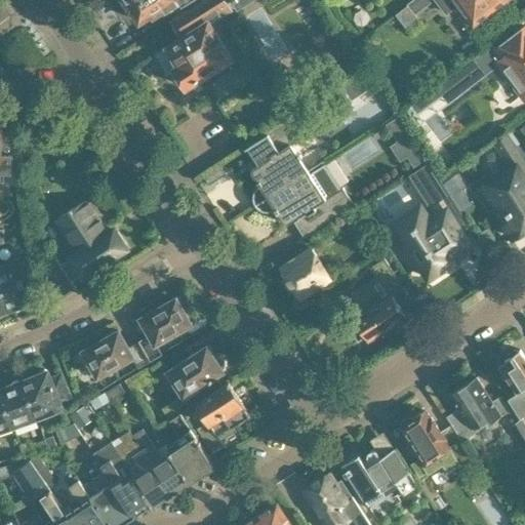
[(119,0),(123,4),(128,6),(130,9),(132,8),(139,22),(149,15),(153,22),(178,5),(182,8),(195,0),(119,0)]
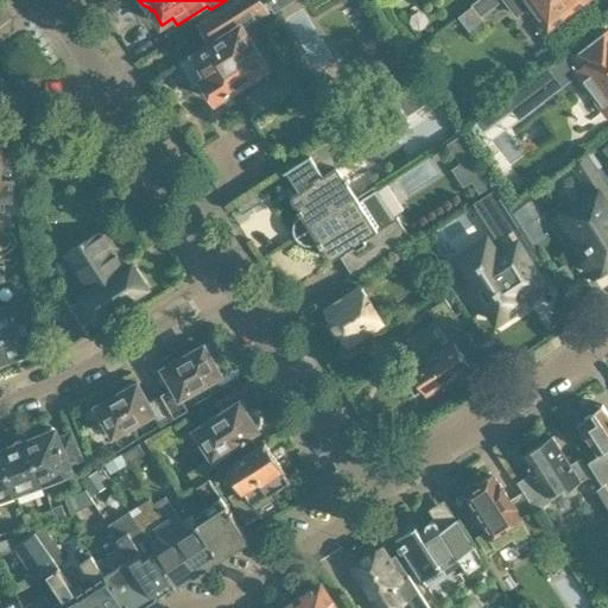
[(195,55),(182,64),(195,86),(203,81),(216,102),(230,93),(236,101),(271,80),(266,73),(273,68),(247,25),(252,21),(253,23),(271,11),(263,0),(267,0),(276,12),(293,0),(235,0),(229,4),(200,24),(213,44),(195,55)]
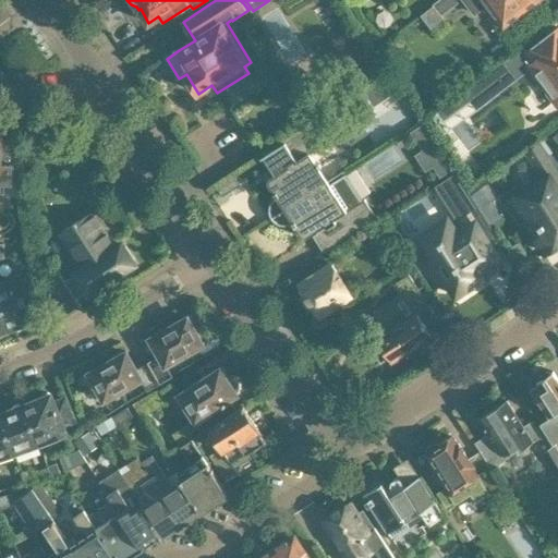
[(437,0),(434,3),(441,14),(460,0),(437,0)]
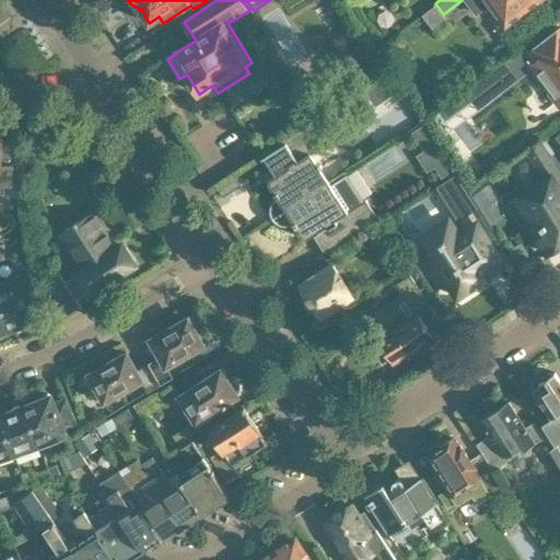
[(463,0),(476,15),(488,7),(503,26),(529,7),(532,7),(536,3),(537,1),(537,0),(463,0)]
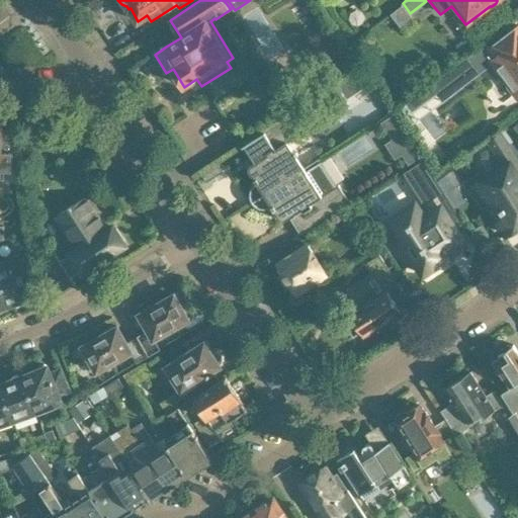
[(431,89),(407,108),(412,115),(432,143),(446,133),(435,117),(457,100),(468,115),(484,103),(467,82),(488,67),(485,63),(493,56),(496,59),(490,64),(516,99),(517,97),(517,28),(490,49),(491,50),(481,57),(478,54),(431,89)]
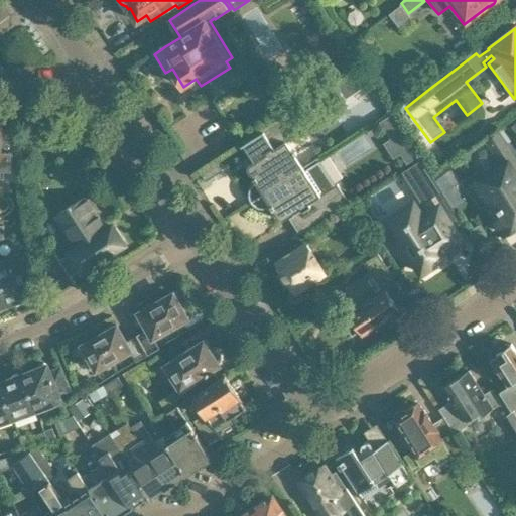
[(364,68),(338,85),(346,98),(373,81),(364,68)]
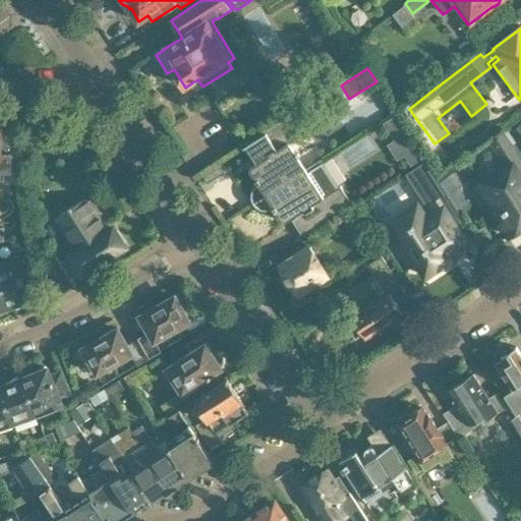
[(265,133),(243,148),(244,149),(246,148),(257,163),(250,167),(249,168),(249,169),(249,170),(249,171),(249,172),(257,184),(255,185),(253,187),(252,189),(251,192),(250,194),(250,197),(251,199),(251,203),(253,205),(307,170),(290,142),(306,132),(303,127),(321,117),(312,104),(295,114),(265,133)]
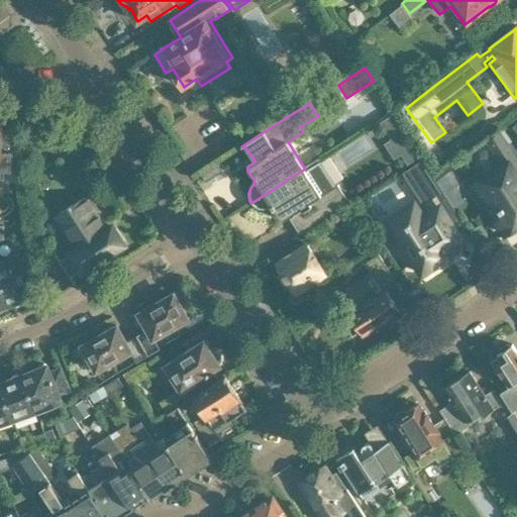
[(394,116),(382,123),(392,138),(402,131),(394,116)]
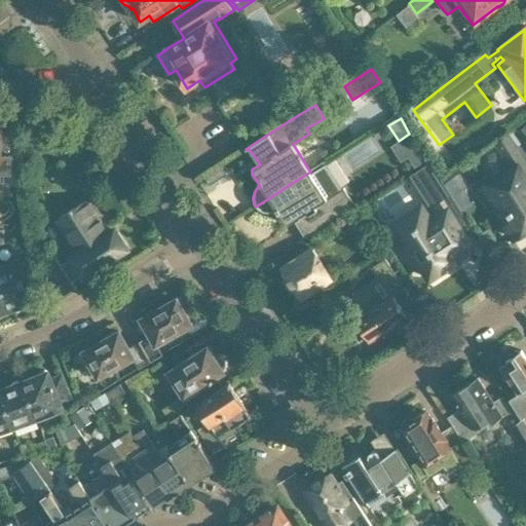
[(38,122),(28,128),(34,139),(44,133),(38,122)]
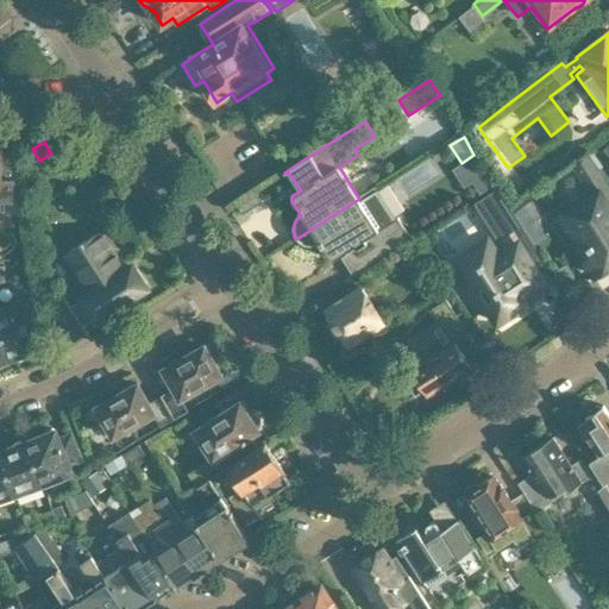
[(0,208),(5,209),(5,200),(13,200),(13,179),(2,179),(2,146),(0,146),(0,208)]
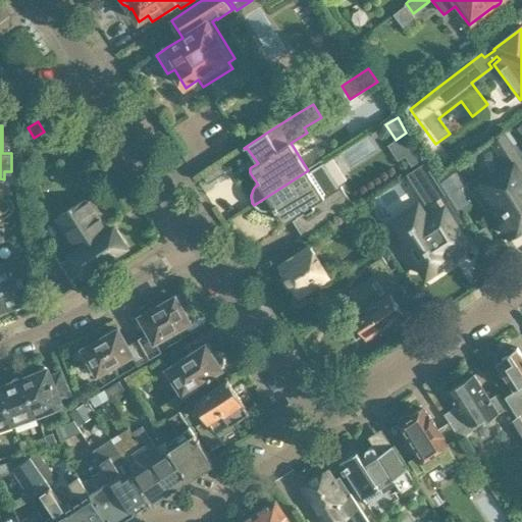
[(508,168),(480,187),(500,215),(497,216),(510,237),(521,227),(521,157),(507,134),(491,144),(508,168)]
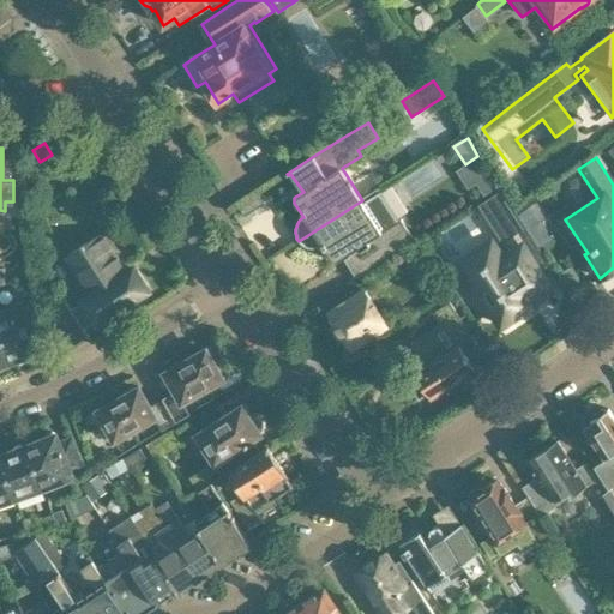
[(362,202),(362,200),(299,241),(299,242),(300,244),(304,246),(306,247),(309,248),(313,248),(317,248),(319,247),(323,246),(331,260),(332,262),(333,262),(335,262),(336,262),(338,262),(357,248),(360,251),(368,246),(379,263),(415,240),(402,218),(401,218),(381,190),(362,202)]
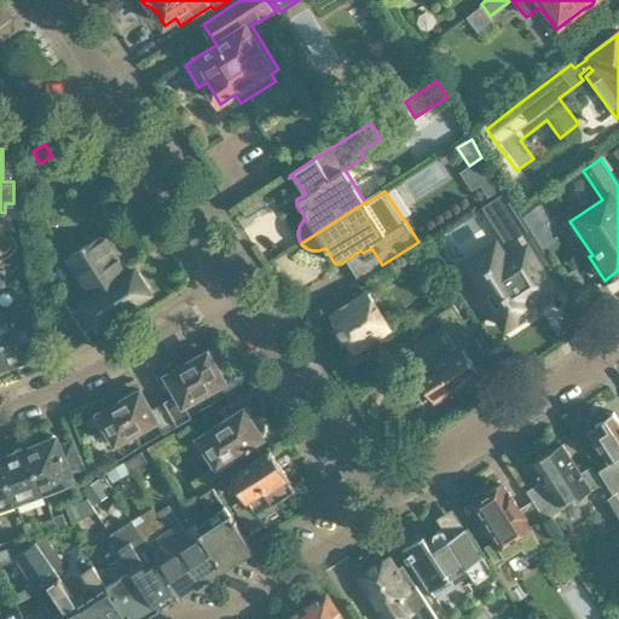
[(248,198),(262,233),(293,220),(283,197),(268,204),(264,192),(248,198)]
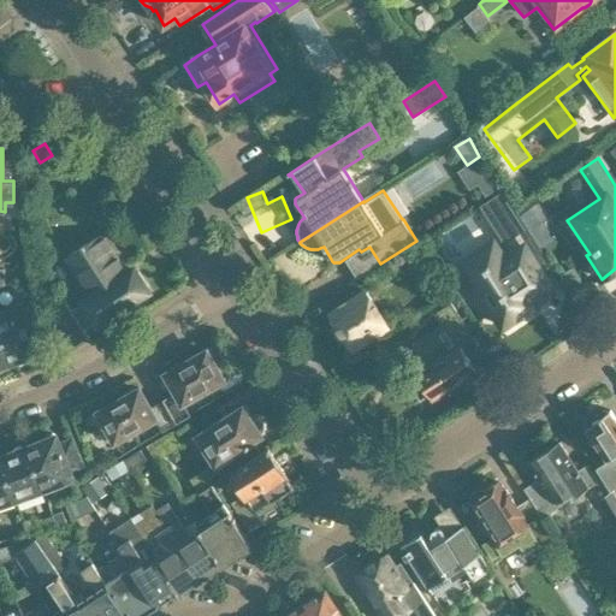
[(477,279),(468,285),(485,313),(493,308),(504,324),(507,329),(535,311),(532,306),(552,292),(543,277),(555,268),(504,191),(498,195),(510,213),(495,224),(514,255),(504,261),(503,259),(497,262),(498,265),(481,276),(480,273),(474,277),(477,279)]
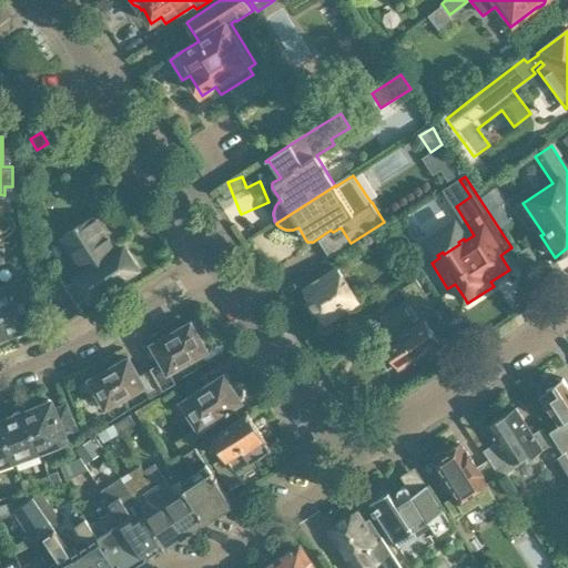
[(60,275),(44,286),(53,300),(68,291),(77,305),(89,296),(90,297),(137,269),(123,249),(114,254),(103,236),(110,232),(100,215),(64,237),(85,271),(72,277),(74,281),(67,285),(60,275)]
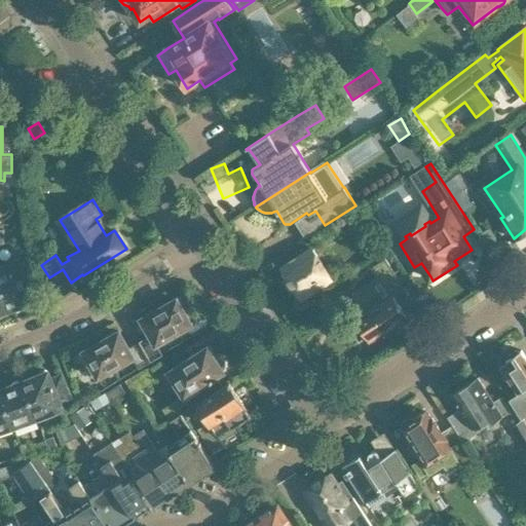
[(325,225),(312,233),(318,245),(339,230),(333,220),(325,225)]
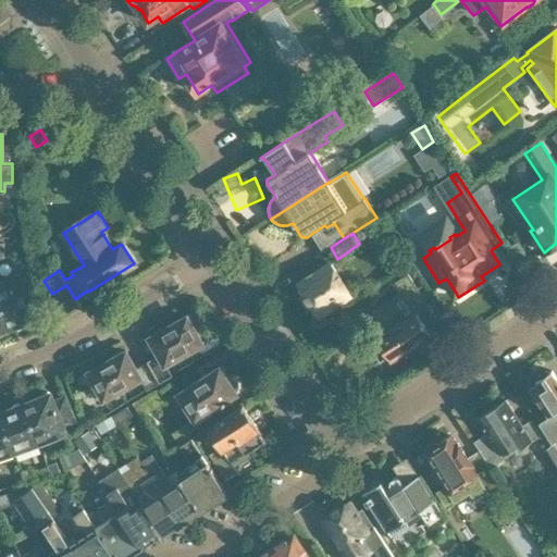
[(333,262),(298,284),(305,294),(299,297),(308,310),(313,307),(319,317),(354,295),(333,262)]
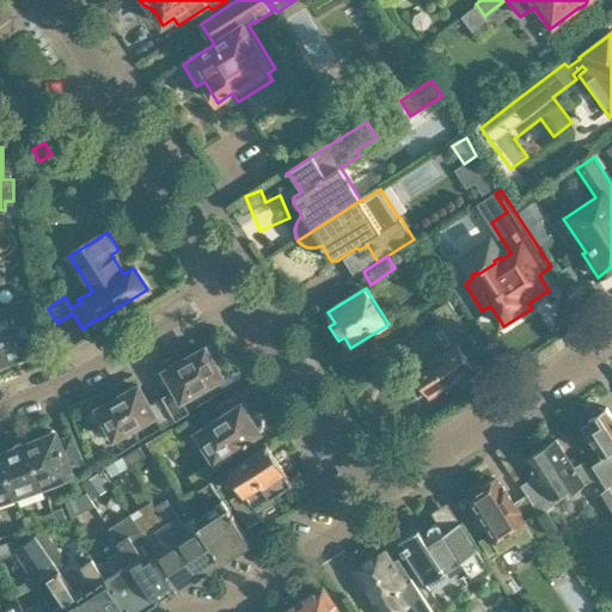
[(442,323),(409,344),(409,346),(411,344),(423,363),(417,367),(418,368),(412,372),(416,378),(409,383),(417,397),(426,392),(429,397),(435,393),(436,396),(451,386),(450,384),(473,368),(470,361),(477,356),(481,354),(484,357),(485,357),(448,300),(447,301),(448,304),(435,312),(442,323)]
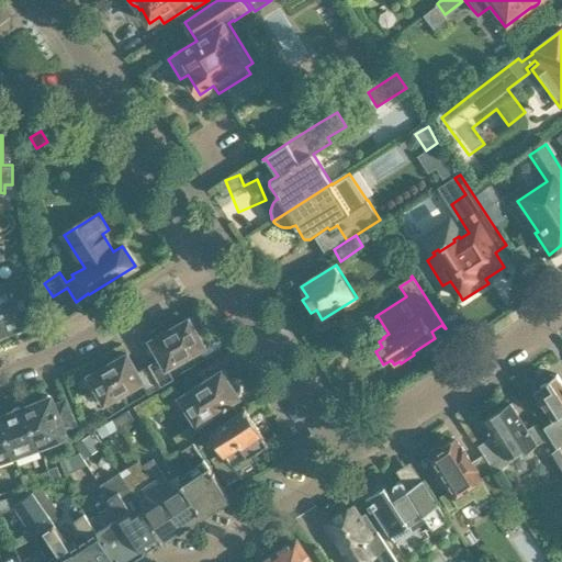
[(21,278),(0,284),(0,296),(11,330),(22,326),(25,328),(31,326),(33,323),(35,322),(21,278)]
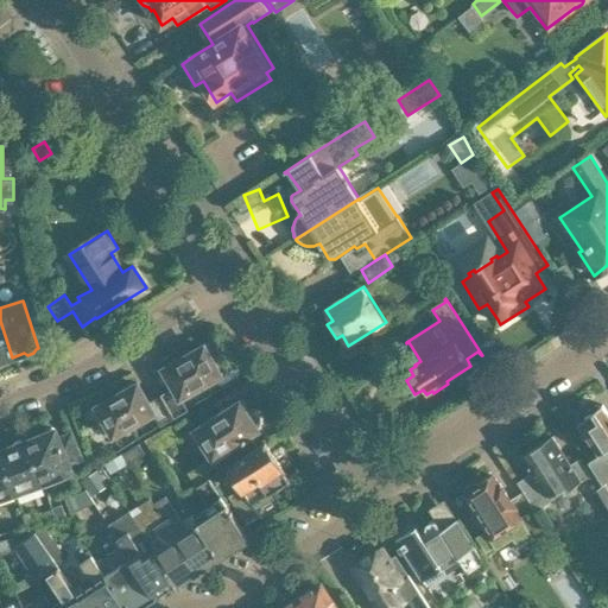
[(12,358),(0,321),(0,363),(1,365),(8,362),(8,359),(12,358)]
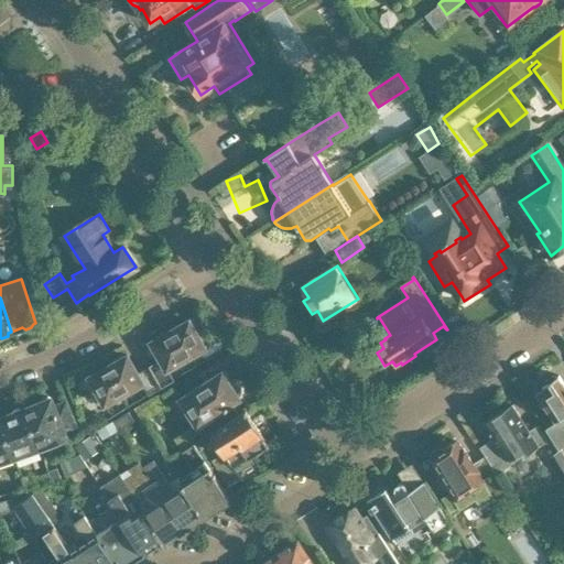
[(160,360),(149,367),(161,388),(175,379),(170,369),(206,348),(191,321),(164,336),(163,333),(153,338),(154,342),(151,343),(160,360)]
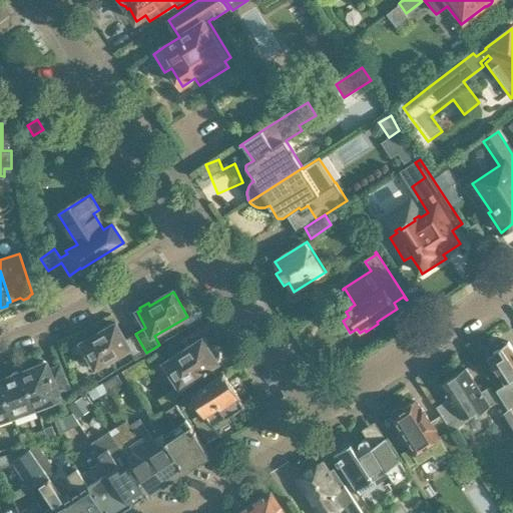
[(146,353),(135,334),(124,340),(116,324),(112,326),(111,324),(102,329),(103,331),(81,344),(96,370),(131,350),(136,358),(146,353)]
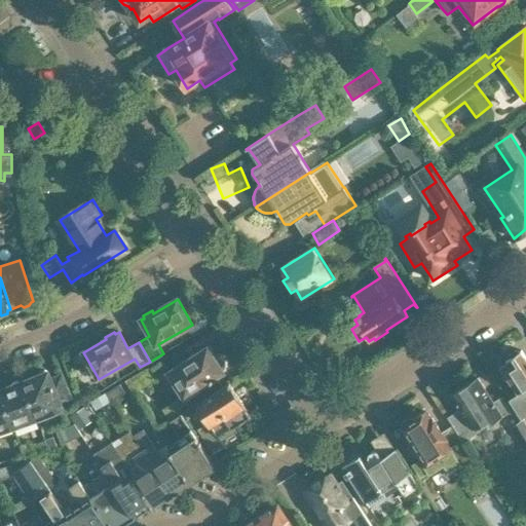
[(195,354),(166,372),(183,398),(174,403),(181,413),(222,387),(216,378),(223,373),(222,371),(223,371),(223,370),(223,369),(224,369),(224,368),(224,367),(224,366),(224,365),(224,364),(224,363),(223,363),(223,362),(222,362),(222,361),(221,361),(221,360),(220,360),(219,360),(219,359),(218,359),(217,359),(216,359),(216,360),(215,360),(208,348),(196,355),(195,354)]
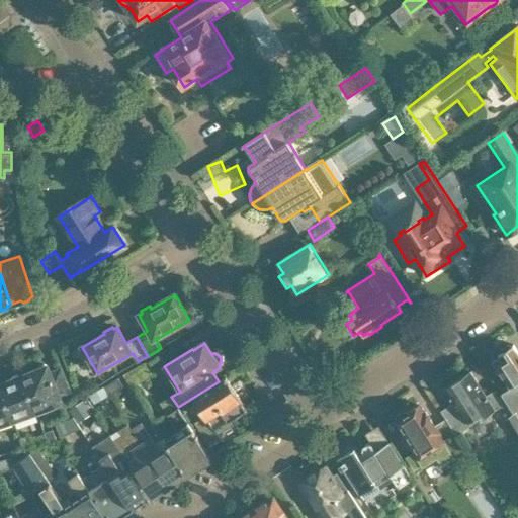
[(517,351),(514,345),(511,347),(511,346),(508,345),(501,350),(500,352),(501,353),(499,354),(501,357),(494,361),(511,387),(502,394),(514,412),(517,410),(517,351)]
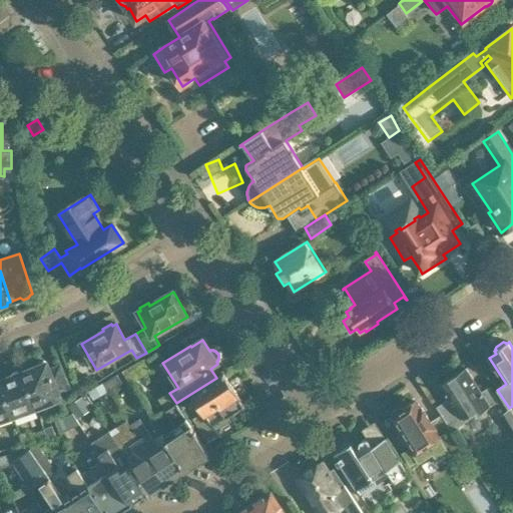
[(152,369),(146,358),(145,357),(123,370),(130,383),(152,369)]
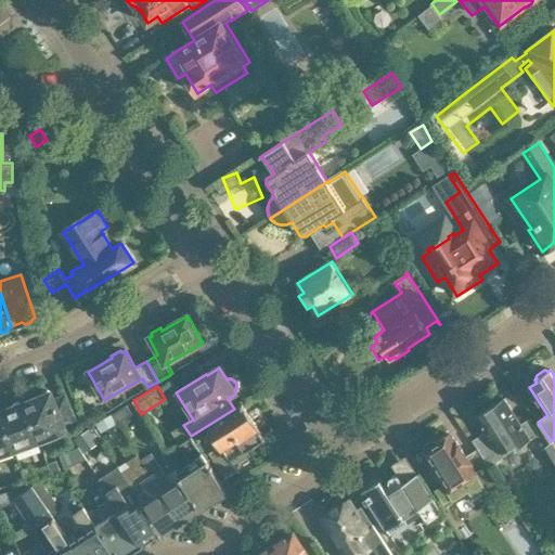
[(40,397),(27,402),(41,439),(66,429),(63,424),(75,420),(65,395),(53,400),(51,392),(48,390),(41,394),(40,397)]
